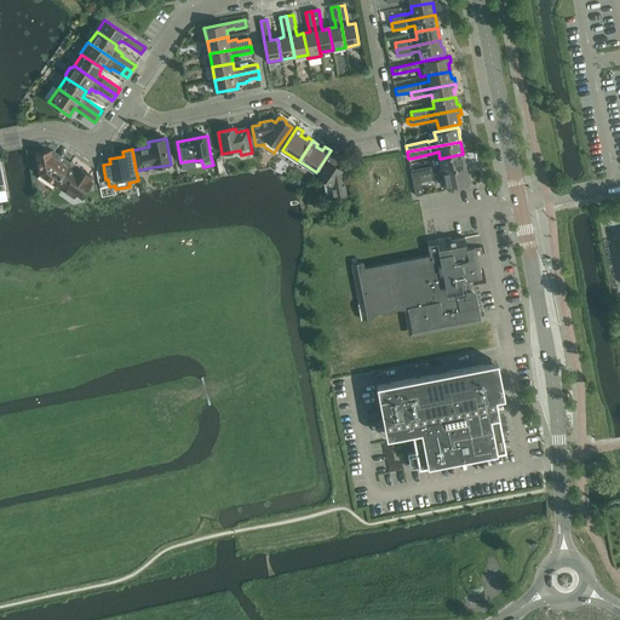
[(50,150),(36,154),(40,174),(56,185),(68,167),(72,162),(64,159),(62,162),(56,159),(56,154),(53,153),(51,153),(50,150)]
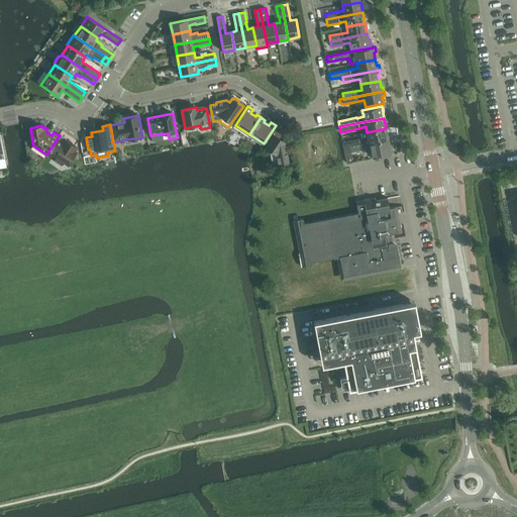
[(264,143),(263,145),(266,147),(277,156),(279,166),(290,164),(286,142),(280,138),(284,130),(276,125),(264,143)]
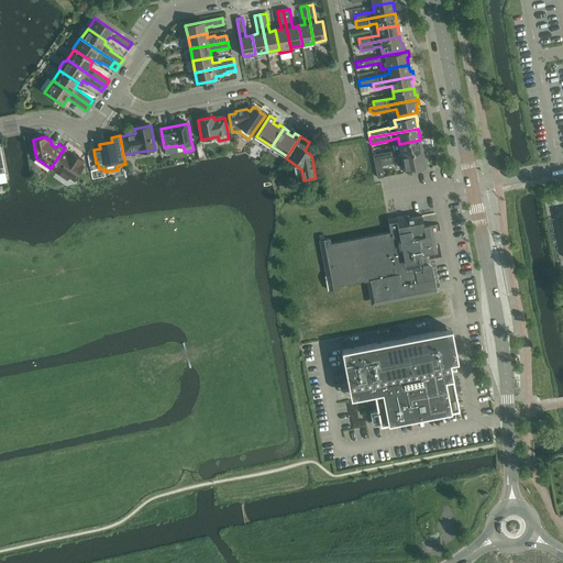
[(376,154),(373,155),(374,162),(377,161),(381,161),(422,152),(420,140),(399,144),(393,145),(395,152),(392,152),(376,154)]
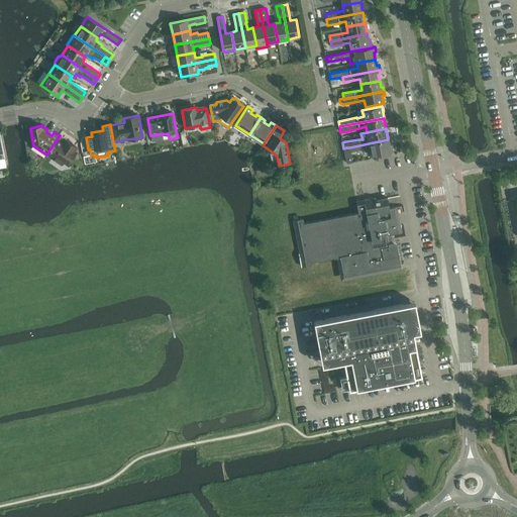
[(57,139),(46,154),(62,165),(65,160),(69,163),(77,152),(75,151),(77,147),(65,139),(63,143),(57,139)]
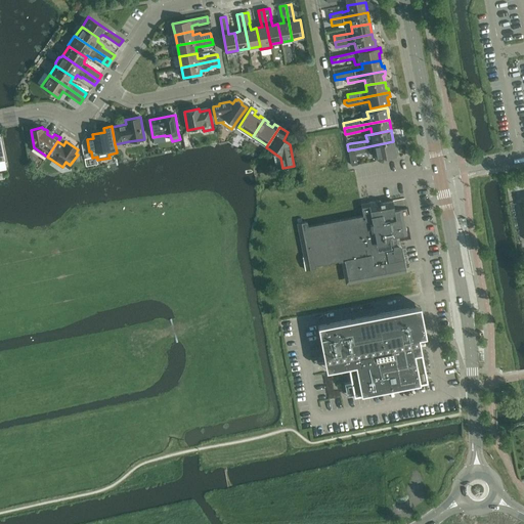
[(351,149),(348,150),(351,165),(353,166),(357,165),(355,155),(366,153),(366,154),(375,151),(376,158),(386,157),(386,159),(396,157),(396,156),(397,156),(398,154),(397,147),(395,146),(394,146),(393,141),(354,149),(351,149)]
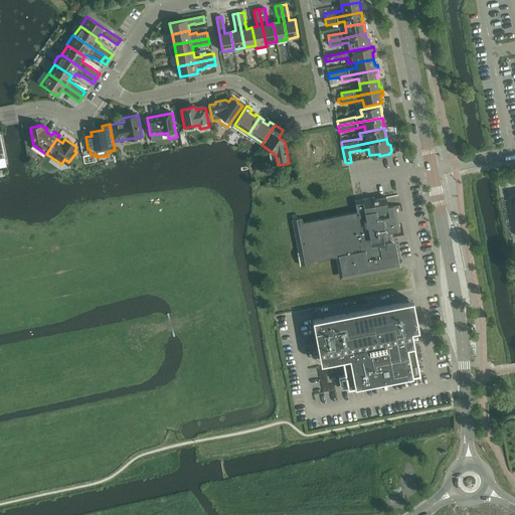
[(302,218),(293,220),(301,266),(311,264),(310,262),(317,260),(317,261),(326,260),(326,259),(333,256),(333,258),(336,258),(338,270),(343,269),(344,276),(399,265),(395,242),(392,241),(391,232),(397,231),(394,215),(389,216),(387,205),(386,197),(374,199),(373,197),(355,200),(357,212),(303,223),(302,218)]
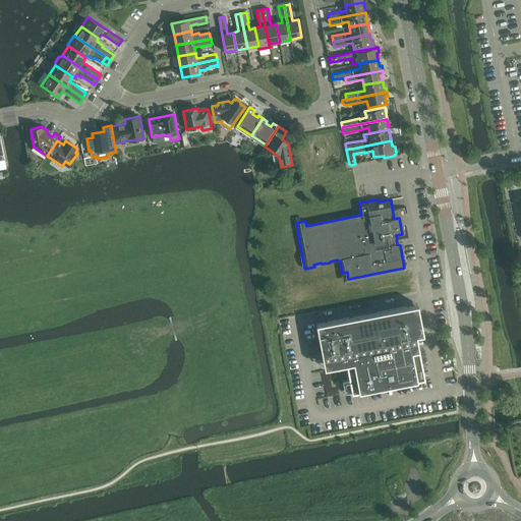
[(325,323),(316,324),(317,329),(319,338),(322,354),(331,353),(333,366),(346,363),(352,394),(425,380),(419,349),(412,351),(409,338),(417,336),(411,306),(410,306),(406,307),(378,312),(349,317),(328,322),(325,323)]
